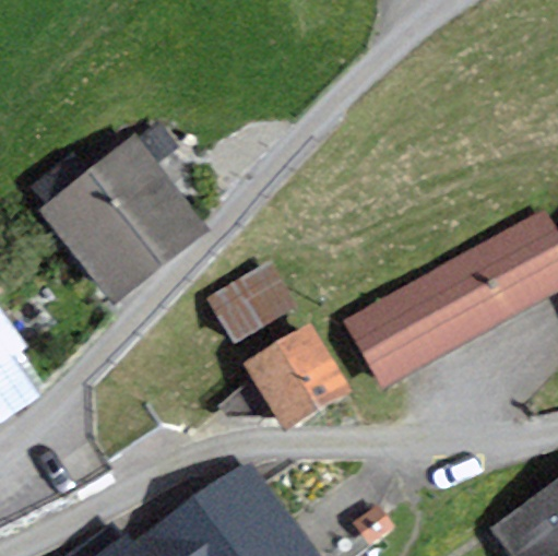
[(132,134),(36,210),(110,304),(206,228),(132,134)]
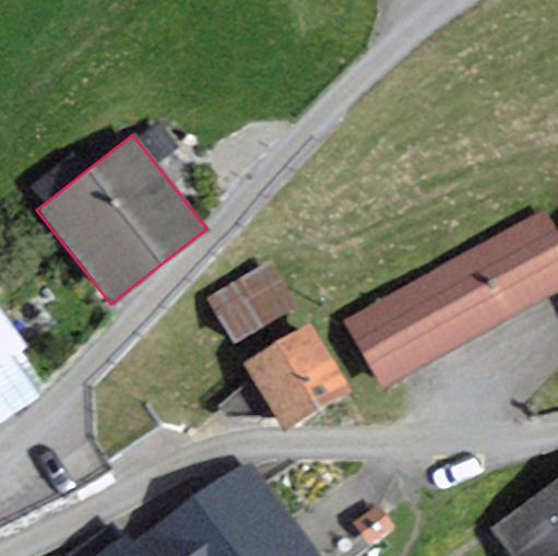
[(543,208),(343,319),(382,389),(557,291),(557,235),(556,232),(543,208)]
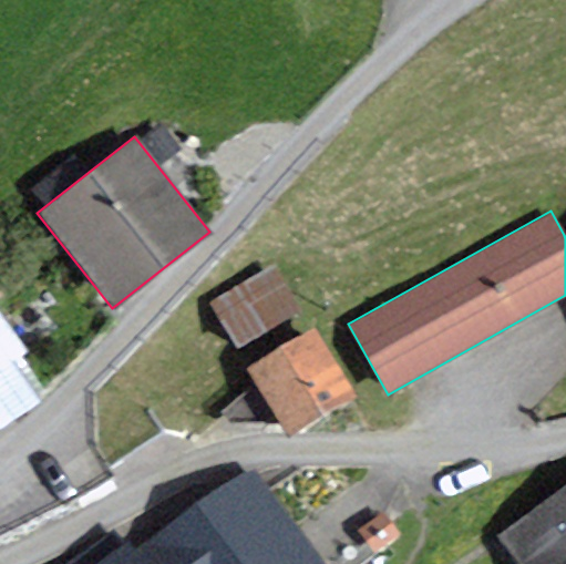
[(271,267),(211,303),(289,434),(354,396),(314,326),(309,329),(271,267)]
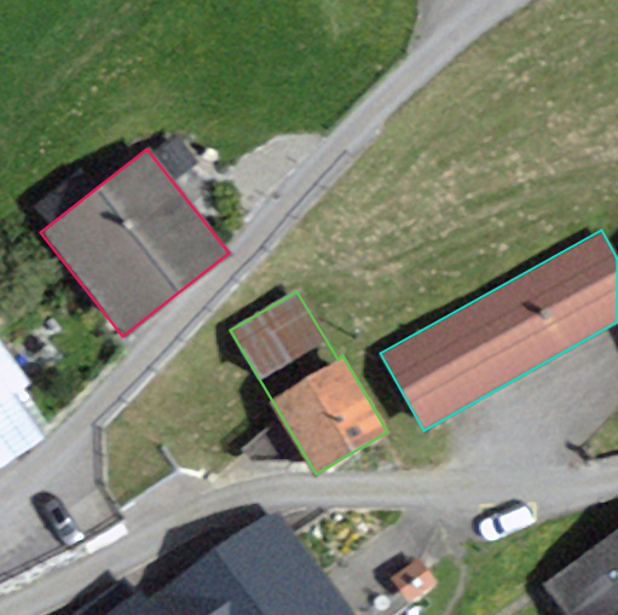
[(0,468),(45,439),(16,394),(32,382),(0,337),(0,468)]
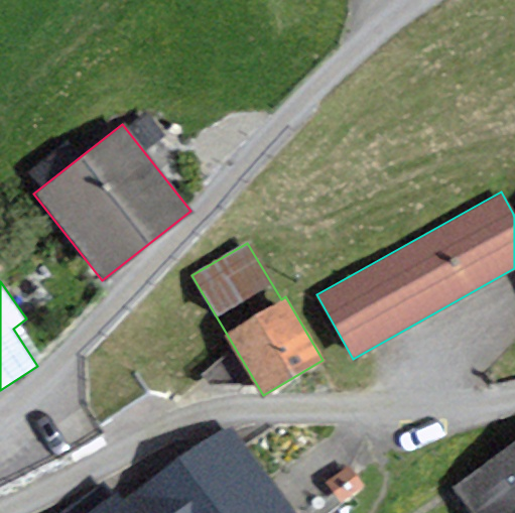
[(293,512),(228,423),(122,500),(115,490),(83,512),(293,512)]
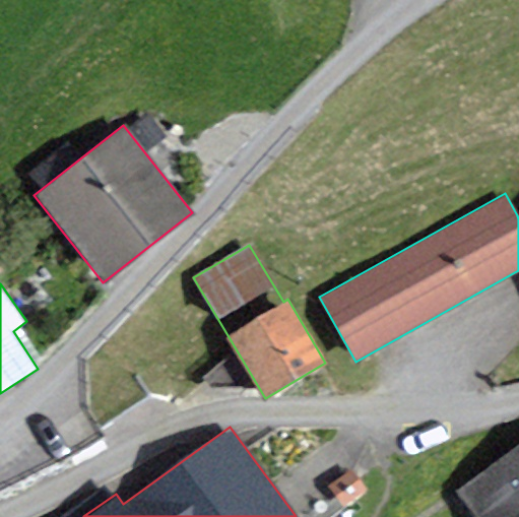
[(518,516),(518,446),(455,490),(472,516),(518,516)]
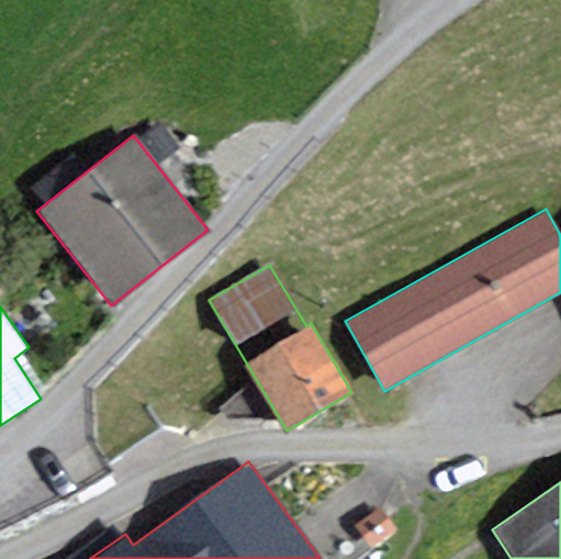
All buildings are outlined.
